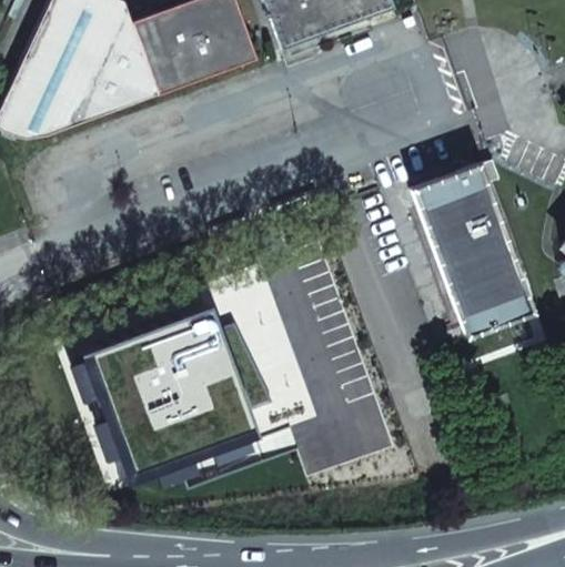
[(51,0),(0,110),(0,129),(2,132),(17,140),(23,141),(32,140),(39,139),(44,135),(160,95),(135,31),(132,22),(127,8),(101,18),(94,0),(51,0)]
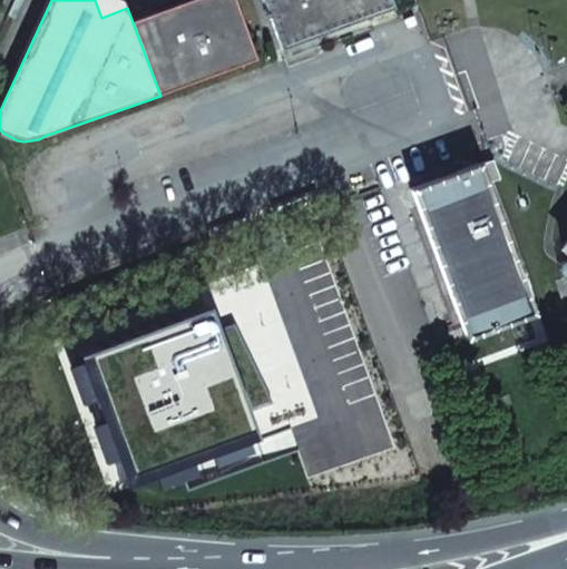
[(95,0),(101,18),(127,8),(124,1),(121,0),(95,0)]
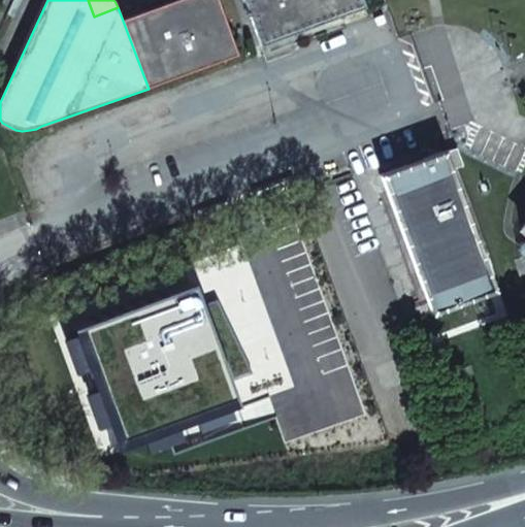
[(126,29),(194,5),(192,0),(178,0),(132,17),(123,21),(126,29)]
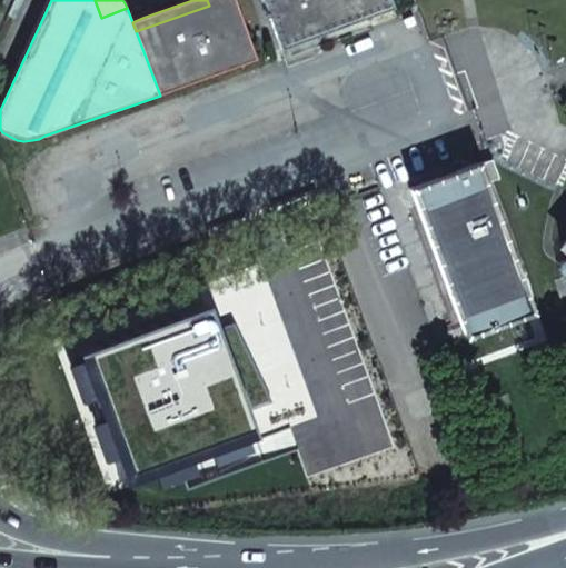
[(160,96),(259,60),(236,0),(207,0),(209,6),(136,31),(160,96)]
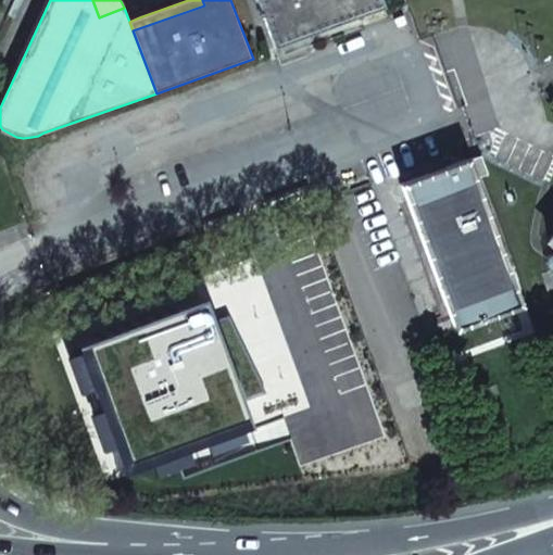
[(387,9),(384,0),(259,0),(277,50),(387,9)]
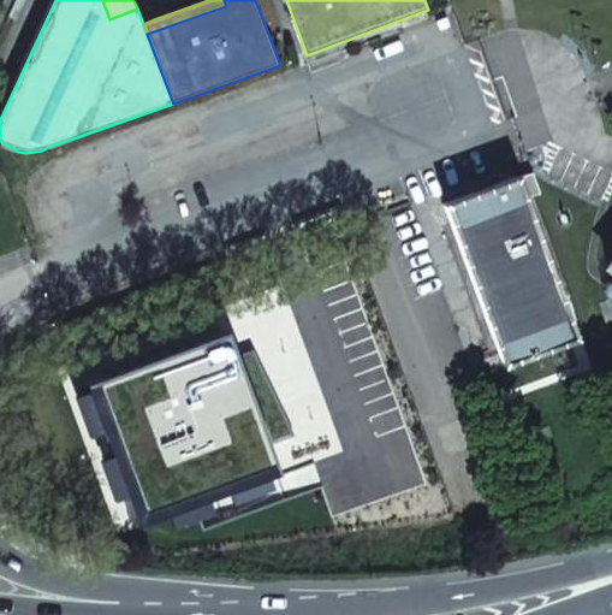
[(530,175),(518,178),(447,205),(506,365),(577,338),(569,317),(526,200),(539,195),(530,175)]
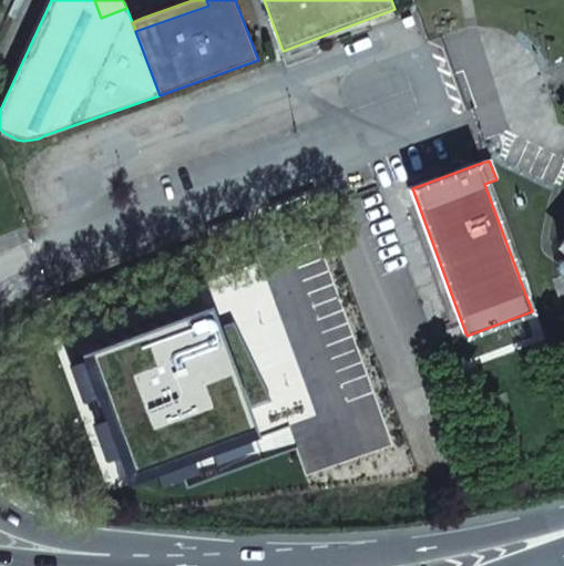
[(557,302),(563,300),(563,245),(563,277),(550,283),(557,302)]
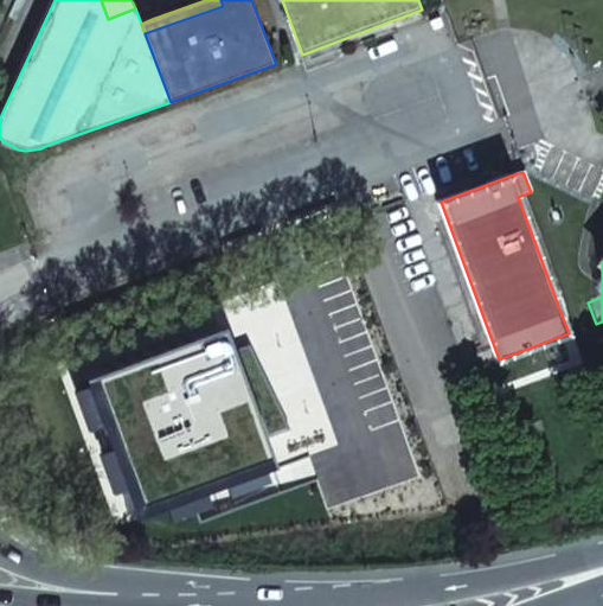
[(569,335),(596,324),(588,303),(560,312),(569,333),(569,335)]
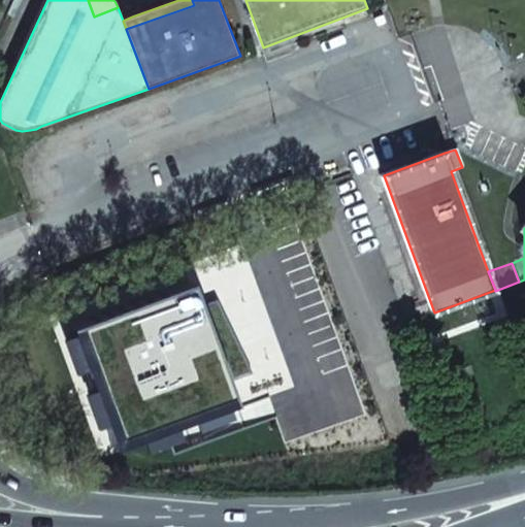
[(233,397),(190,283),(78,325),(121,438),(233,397)]
